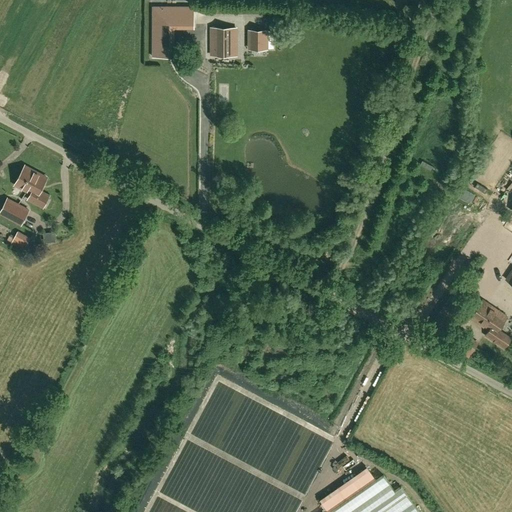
[(153,57),(170,57),(170,24),(194,24),(194,7),(153,7),(153,57)]
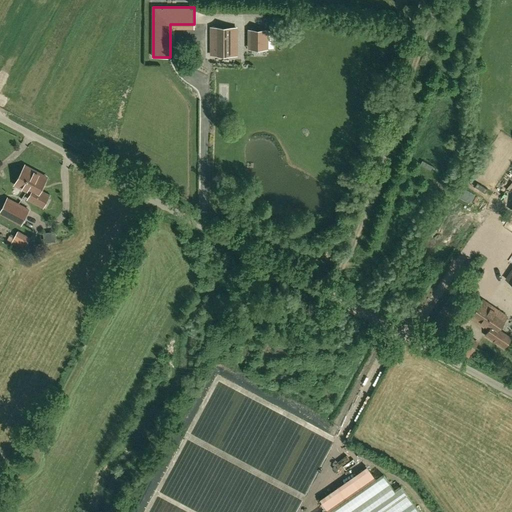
[(236,54),(236,28),(213,28),(212,54),(236,54)]
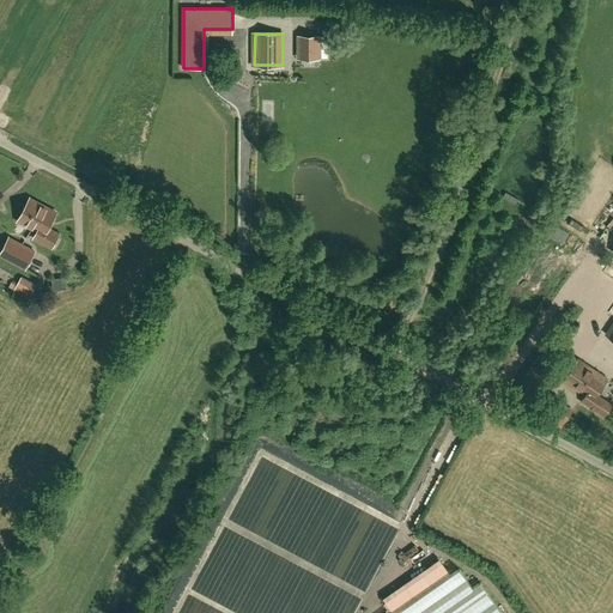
[(320,36),(299,36),(299,58),(320,58),(320,36)]
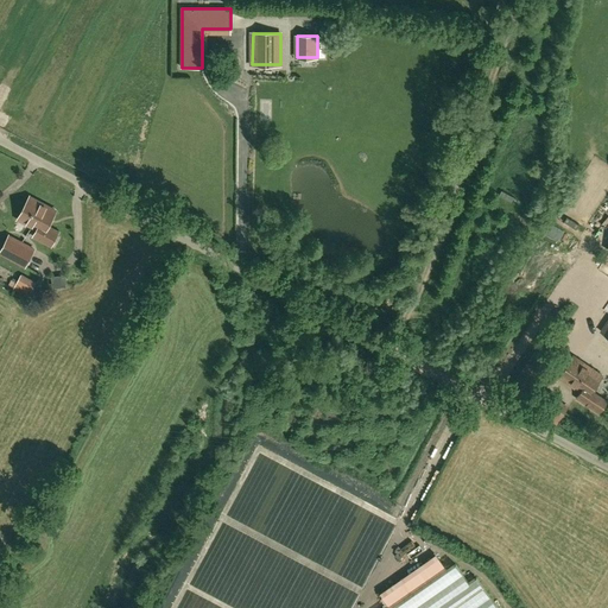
[(50,217),(52,219),(57,210),(30,197),(18,219),(32,227),(38,216),(40,217),(42,215),(49,220),(50,217)]
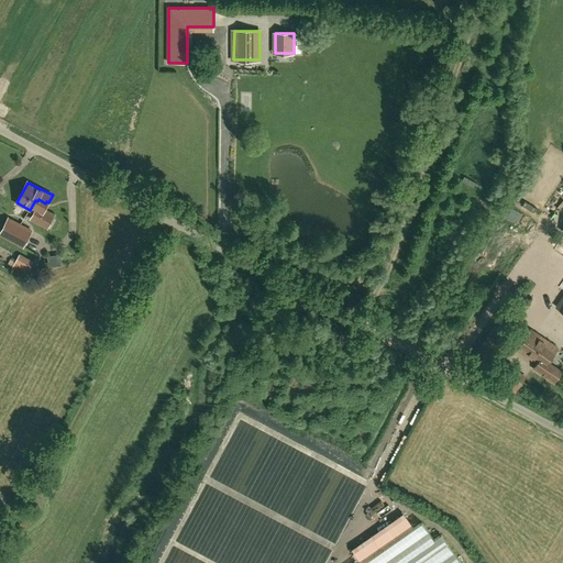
[(30,210),(34,211),(31,218),(48,228),(50,224),(52,225),(55,219),(53,218),(55,214),(45,210),(48,202),(46,201),(45,203),(39,199),(37,201),(35,200),(30,210)]
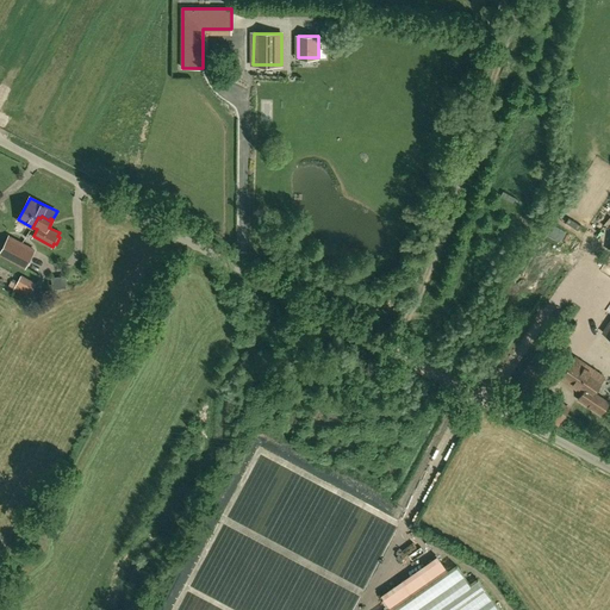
[(1,254),(13,260),(23,243),(10,236),(1,254)]
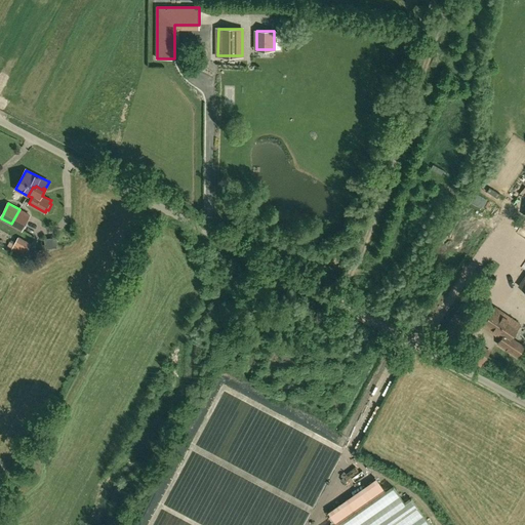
[(30,215),(19,209),(11,224),(23,230),(30,215)]
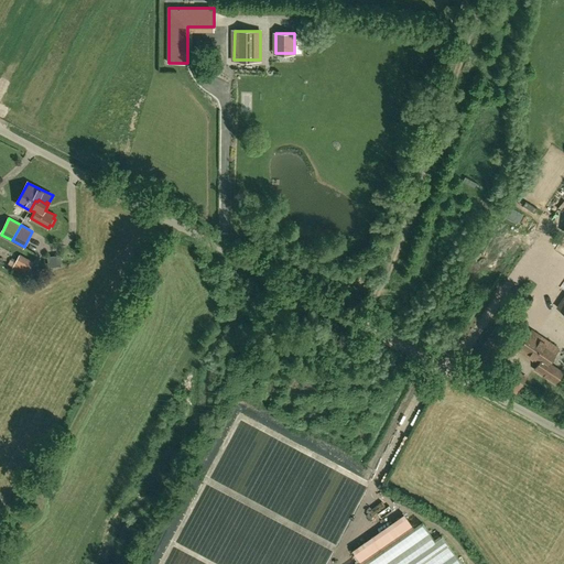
[(8,264),(12,268),(26,275),(33,262),(20,255),(15,262),(10,259),(8,264)]
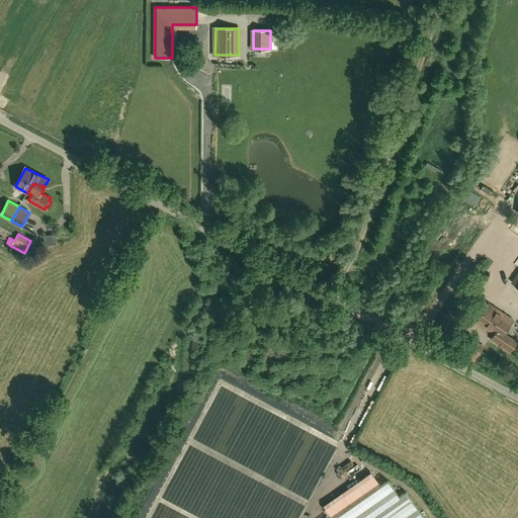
[(476,321),(494,333),(490,339),(510,353),(517,342),(505,333),(514,320),(489,303),(476,321)]
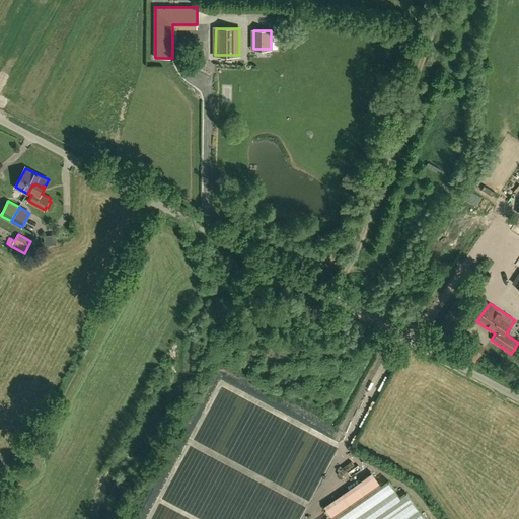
[(425,518),(406,493),(399,498),(388,482),(334,518),(425,518)]
